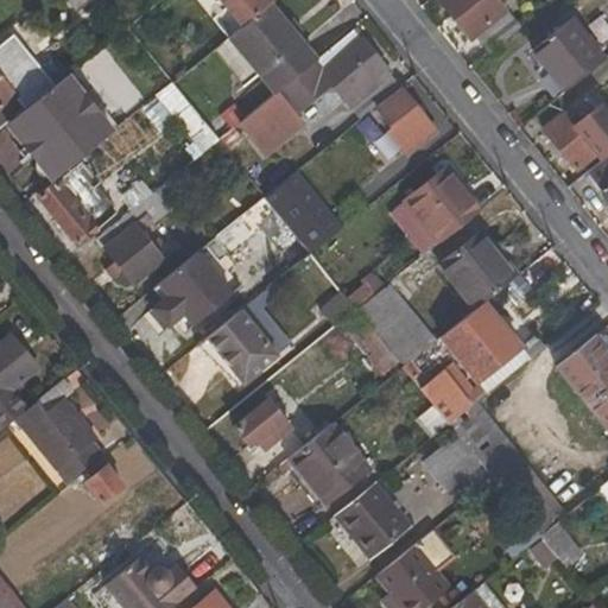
[(228,0),(248,24),(270,6),(277,0),(228,0)]
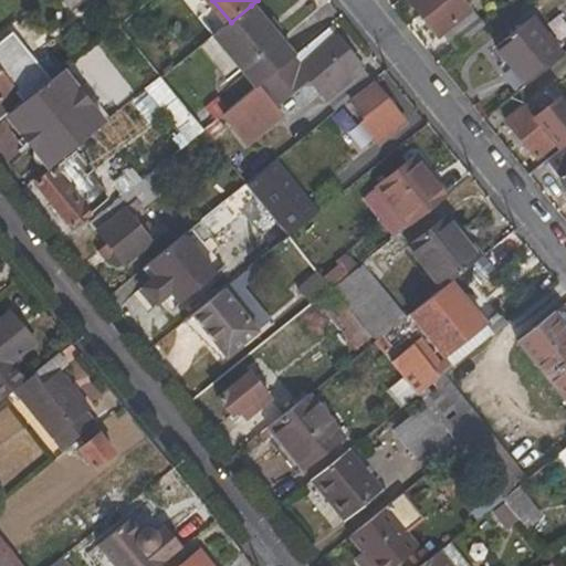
[(482,27),(460,0),(405,0),(438,40),(442,38),(454,51),(482,27)]
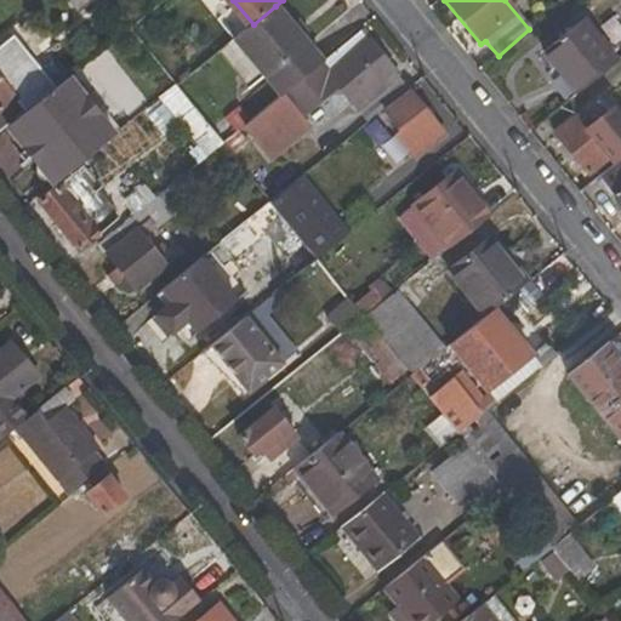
[(323,64),(275,6),(254,24),(233,40),(280,97),(323,64)]
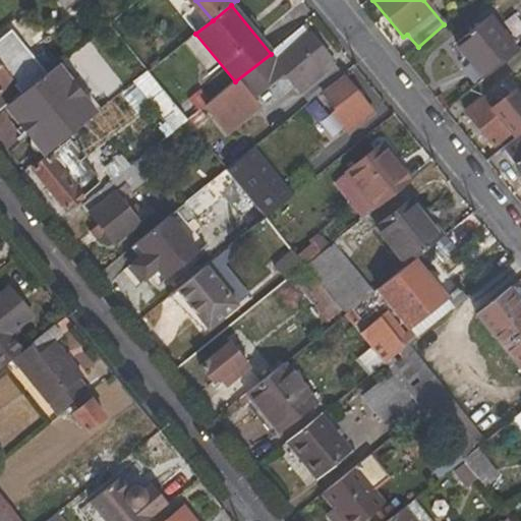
[(488,18),(455,46),(465,58),(481,80),(516,52),(488,18)]
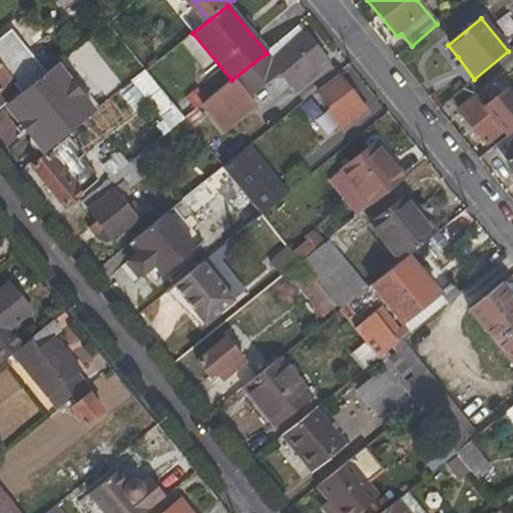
[(10,32),(0,39),(0,108),(2,106),(6,104),(12,99),(26,88),(44,74),(10,32)]
